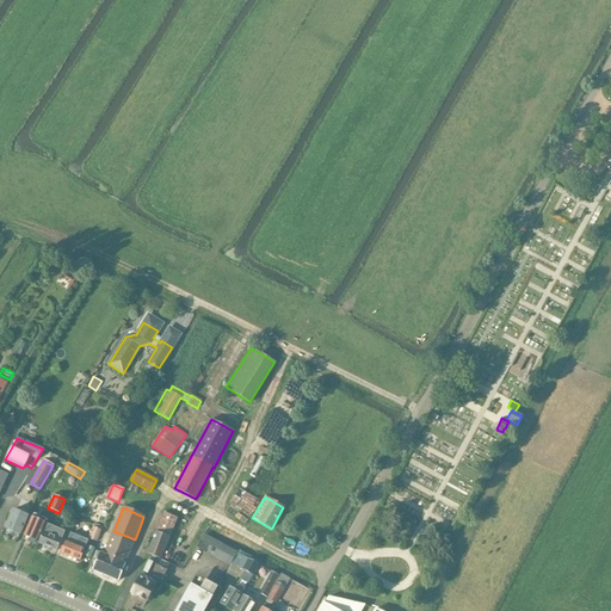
[(20,534),(28,516),(13,510),(5,528),(19,535),(20,534)]
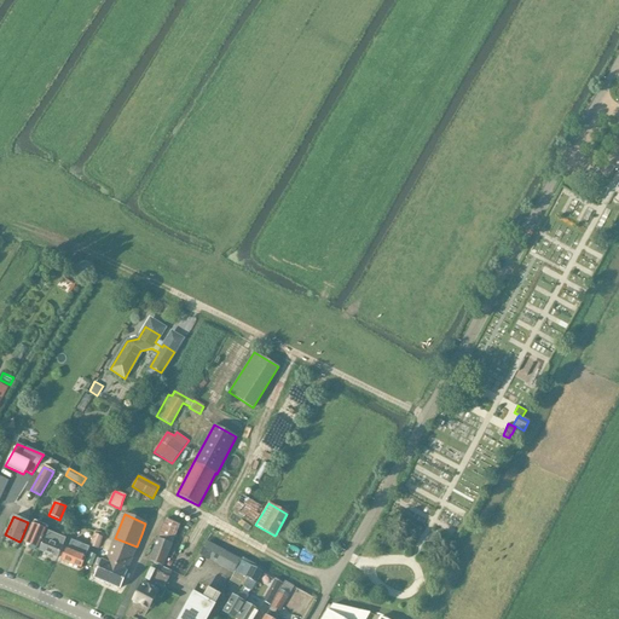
[(162,566),(172,544),(180,525),(166,519),(157,538),(149,561),(162,566)]
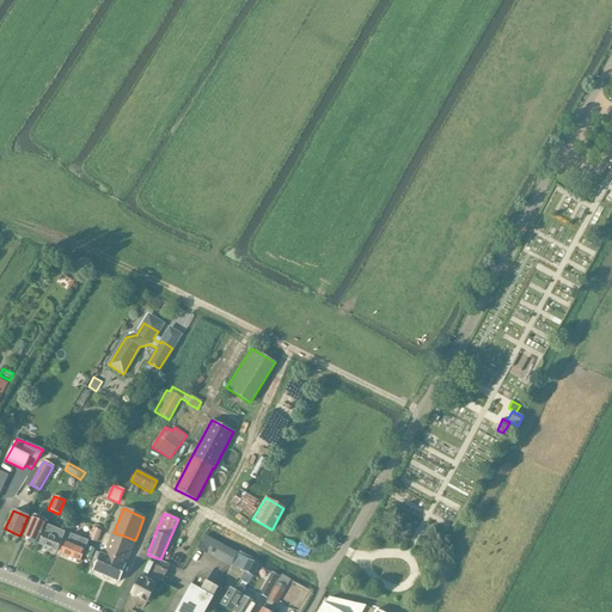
[(47,522),(48,521),(47,521),(32,514),(31,519),(23,537),(37,543),(46,525),(47,522)]
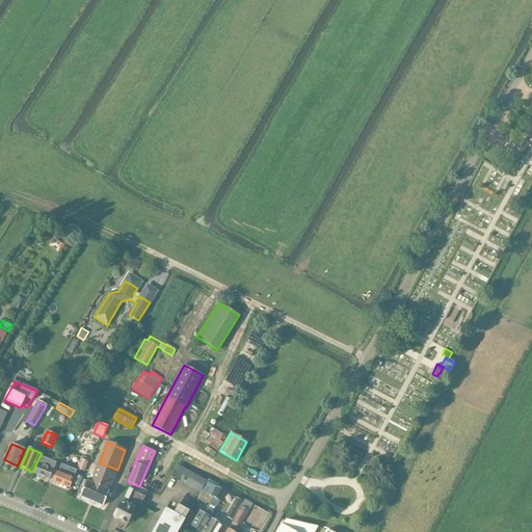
[(53,470),(55,463),(46,459),(41,457),(37,462),(33,473),(49,480),(53,470)]
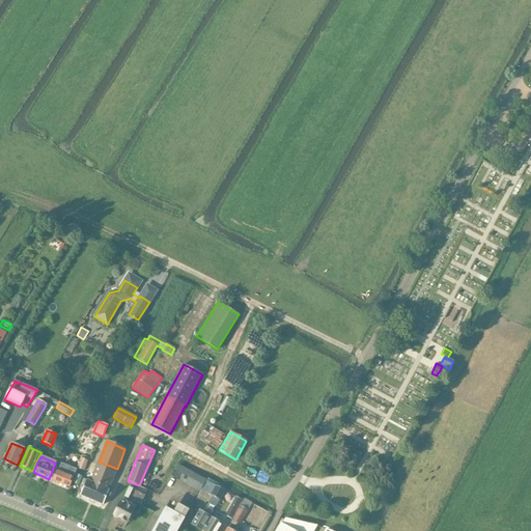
[(87,460),(81,458),(77,468),(84,471),(87,460)]
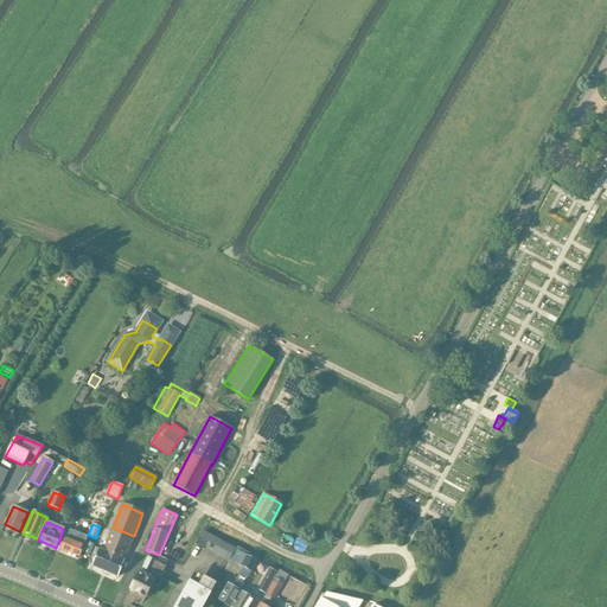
[(116,577),(123,561),(134,536),(113,528),(102,551),(95,548),(93,554),(97,555),(93,567),(116,577)]
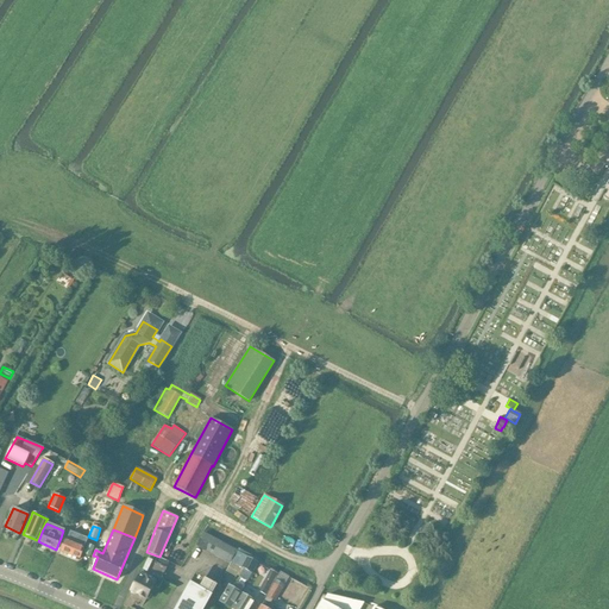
[(80,558),(87,539),(70,532),(67,541),(64,540),(60,551),(80,558)]
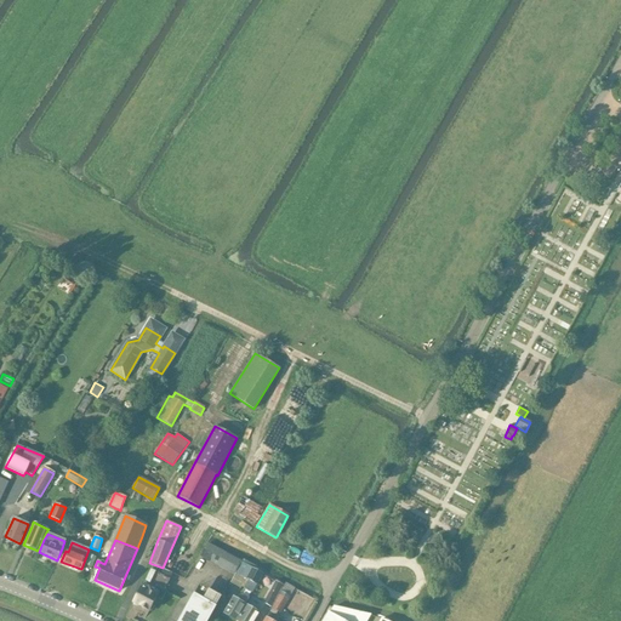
[(200,558),(233,575),(234,575),(241,560),(208,543),(200,558)]
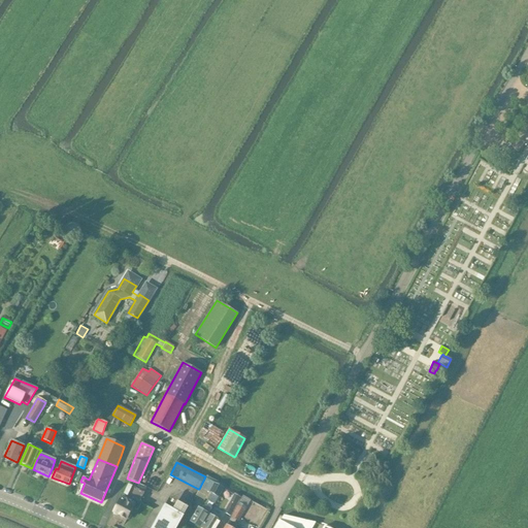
[(78,483),(81,473),(76,471),(72,481),(78,483)]
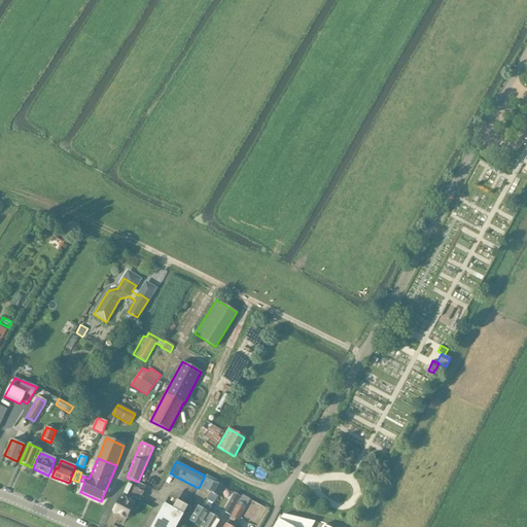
[(200,487),(217,496),(223,487),(205,478),(200,487)]
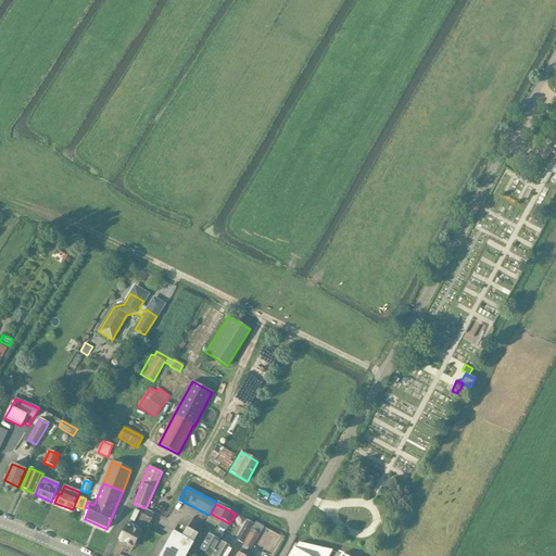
[(147,529),(154,514),(138,507),(130,521),(147,529)]
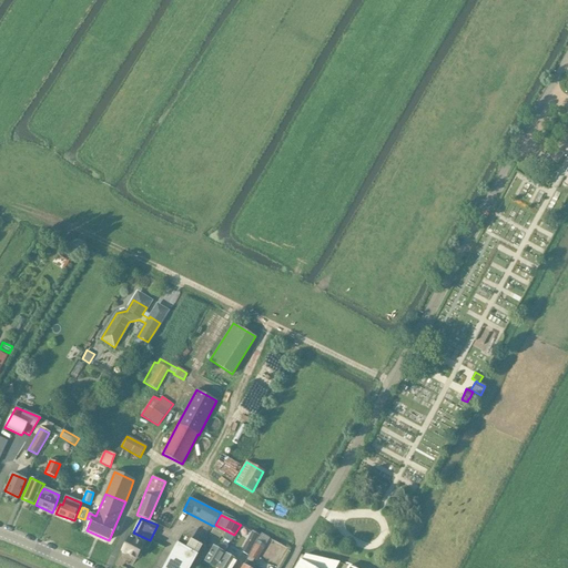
[(252,531),(241,551),(247,556),(259,536),(252,531)]
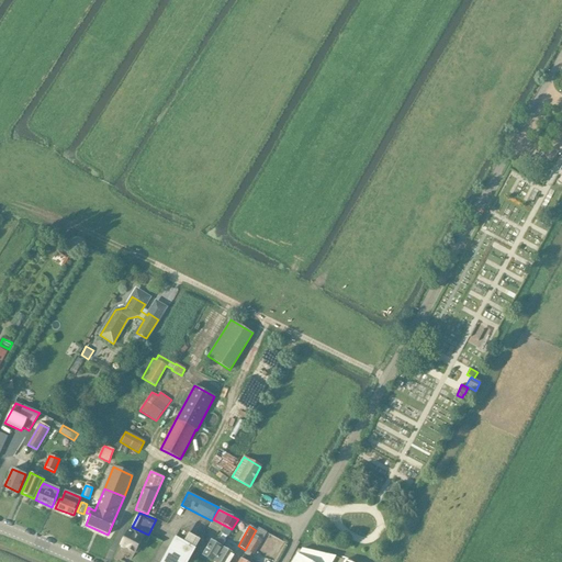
[(135,553),(143,537),(137,535),(138,532),(130,528),(128,529),(121,544),(122,546),(121,548),(124,549),(125,548),(127,549),(130,551),(132,551),(135,553)]
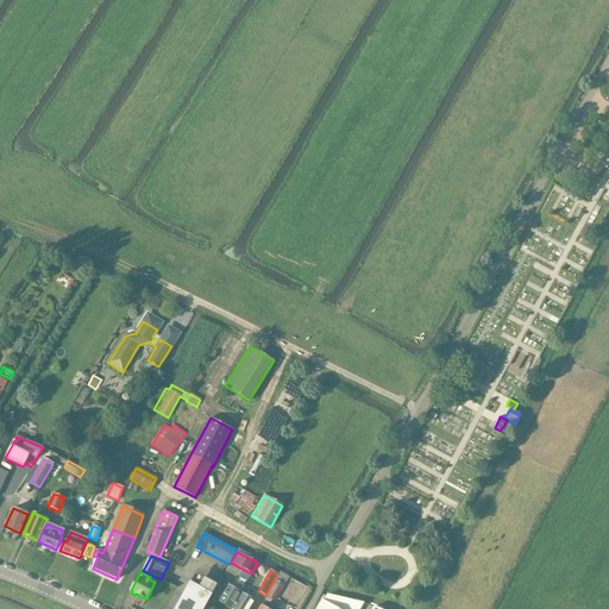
[(275,602),(288,578),(278,573),(275,581),(267,596),(275,602)]
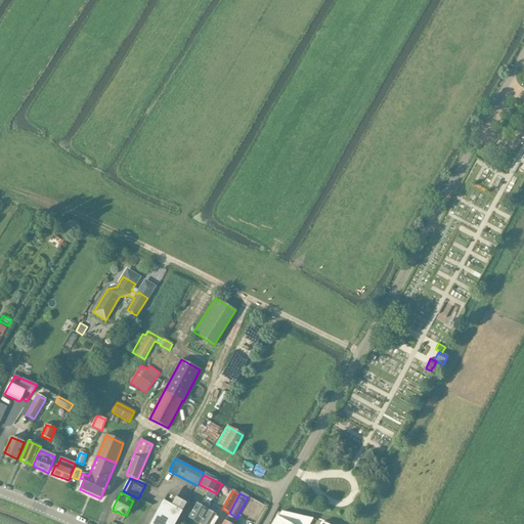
[(176,497),(171,507),(181,513),(186,504),(176,497)]
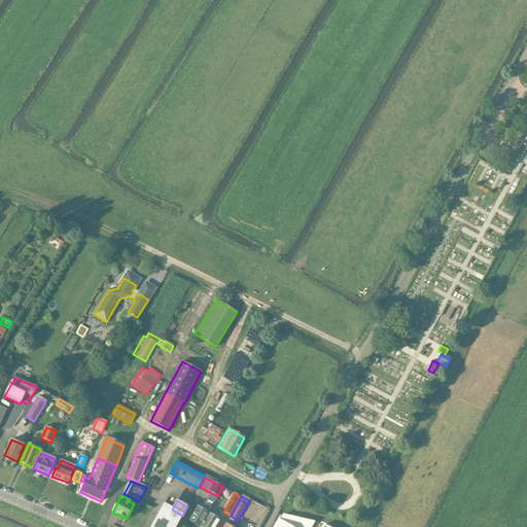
[(175,526),(182,516),(172,510),(165,505),(151,526),(175,526)]
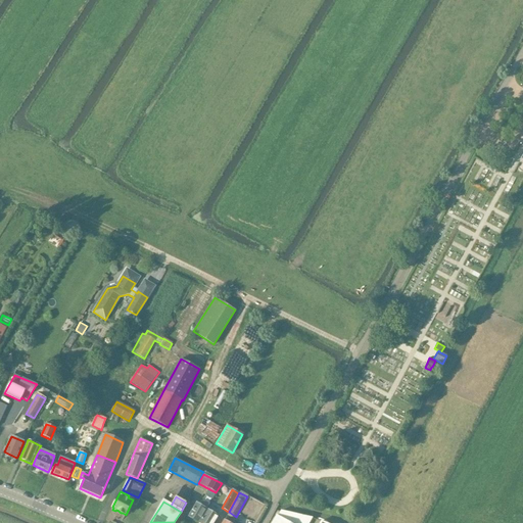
[(206,510),(209,505),(203,502),(200,506),(196,503),(188,517),(198,522),(206,510)]
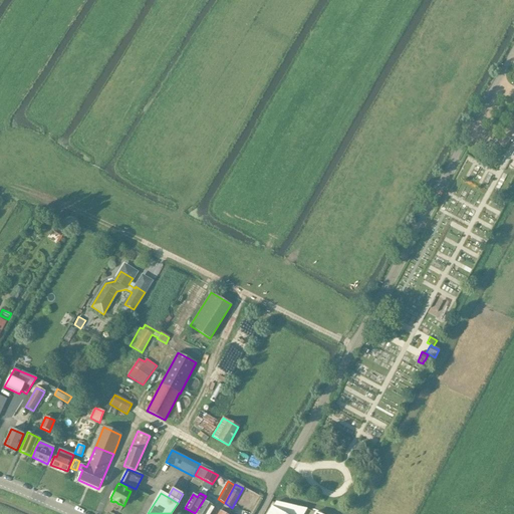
[(195,513),(210,513),(214,507),(212,506),(214,501),(209,498),(206,503),(204,501),(196,513),(195,513)]
